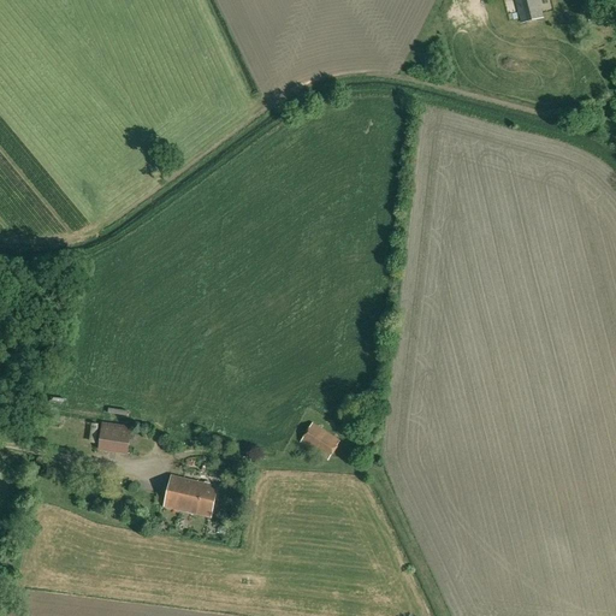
[(544,18),(538,0),(515,0),(521,23),(544,18)]
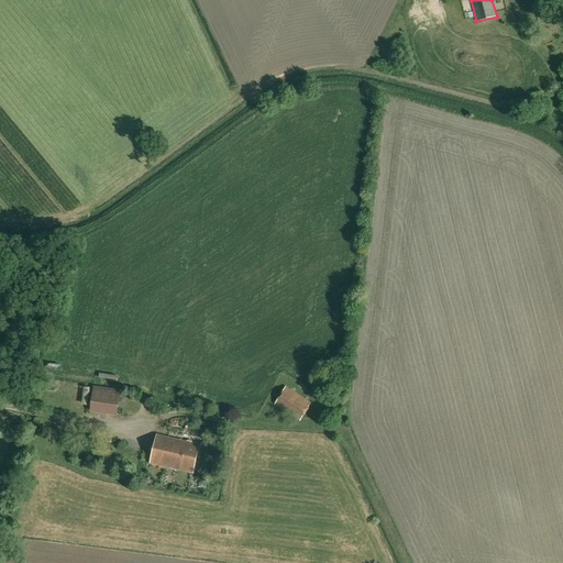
[(554,9),(537,13),(540,24),(556,20),(554,9)]
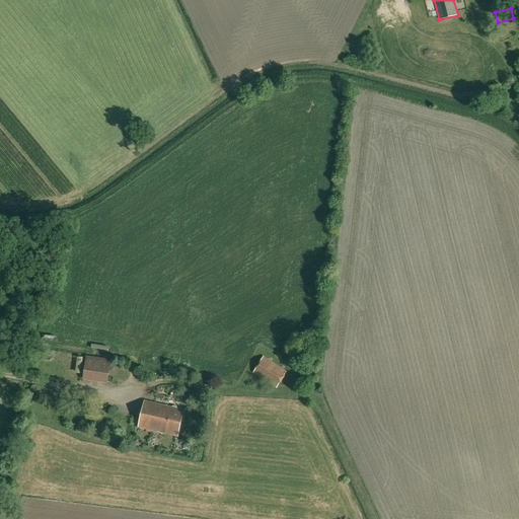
[(86,356),(82,380),(107,383),(112,360),(86,356)]
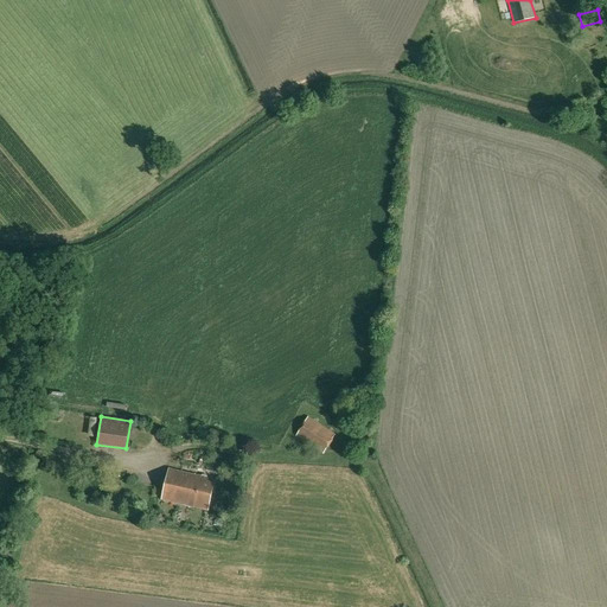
[(296,436),(324,454),(336,434),(308,417),(296,436)]
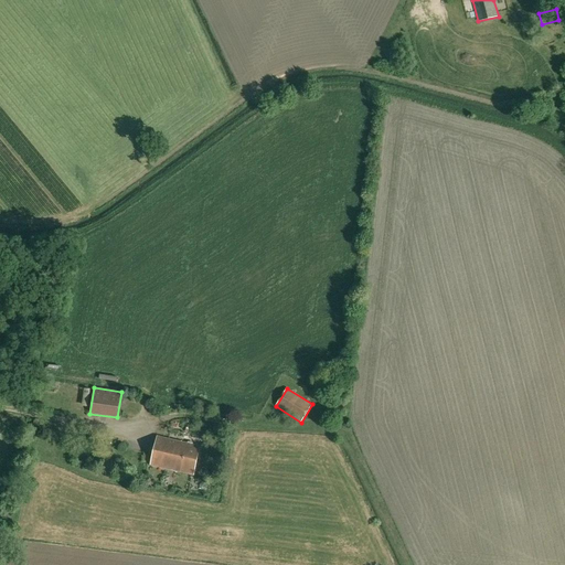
[(52,423),(34,419),(32,430),(50,434),(52,423)]
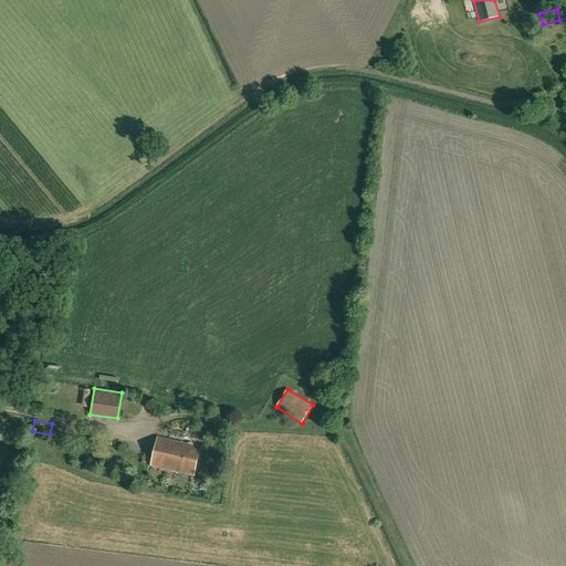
[(194,477),(200,448),(157,438),(150,467),(194,477)]
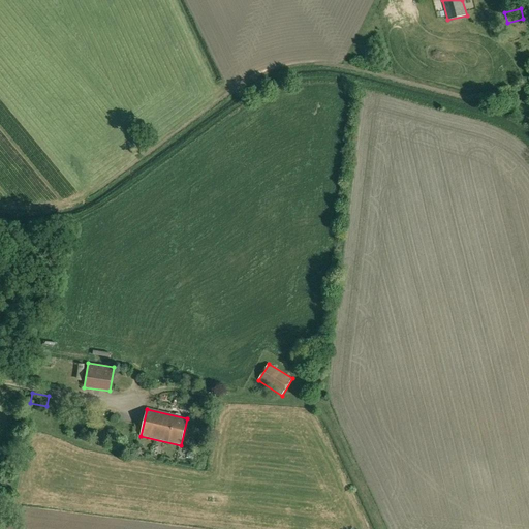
All buildings are outlined.
